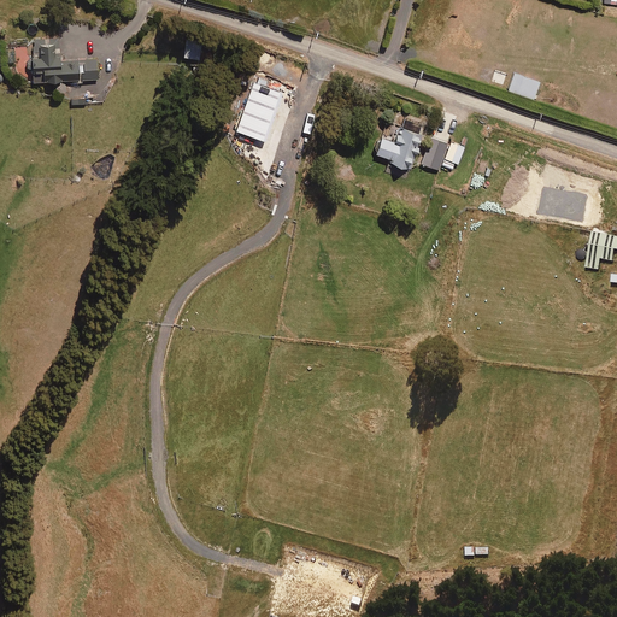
[(60,39),(33,41),(35,82),(99,78),(98,58),(62,60),(60,39)]
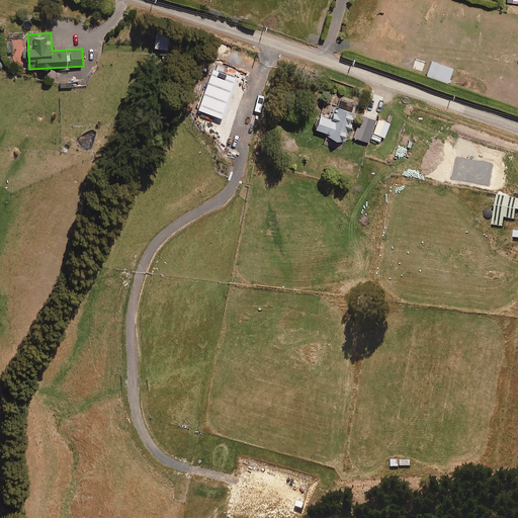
[(170,35),(157,33),(155,48),(168,50),(170,35)]
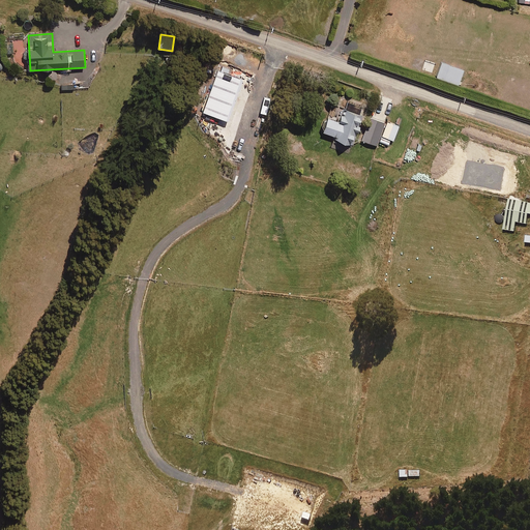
[(464,70),(441,63),(437,78),(459,85),(464,70)]
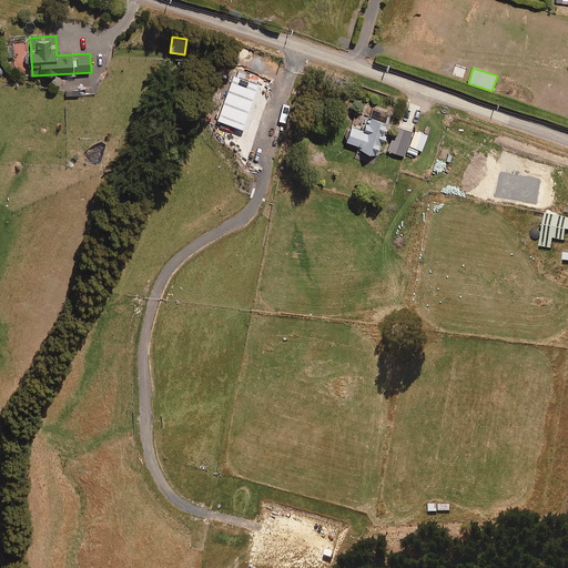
[(217,123),(242,131),(257,85),(234,77),(217,123)]
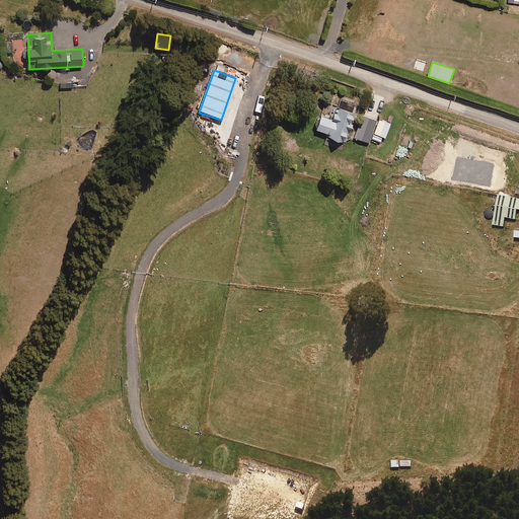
[(352,112),(355,102),(338,96),(330,115),(319,110),(314,125),(327,130),(326,134),(346,140),(355,113),(352,112)]
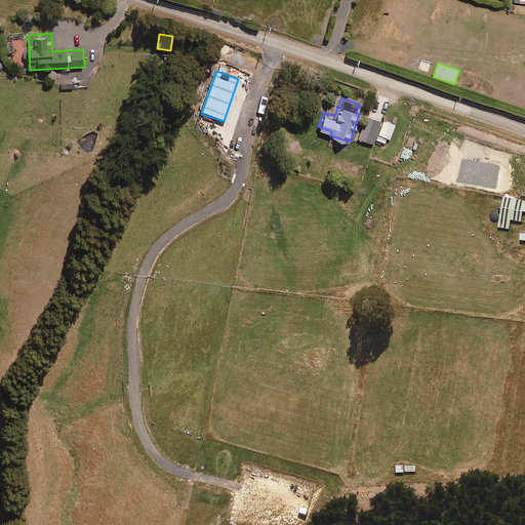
[(381,123),(366,117),(359,139),(373,145),(381,123)]
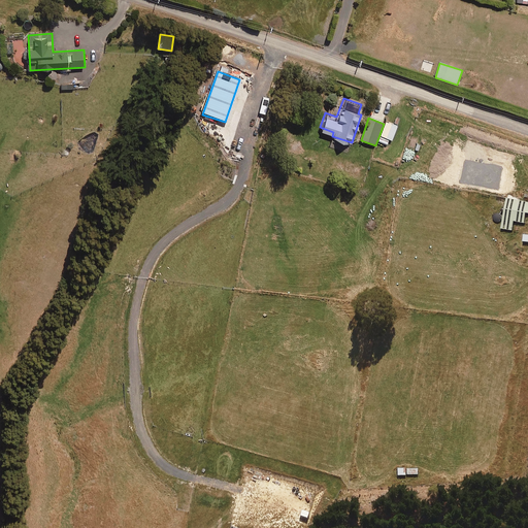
[(527,200),(507,197),(501,228),(513,230),(515,220),(525,222),(527,211),(527,200)]
